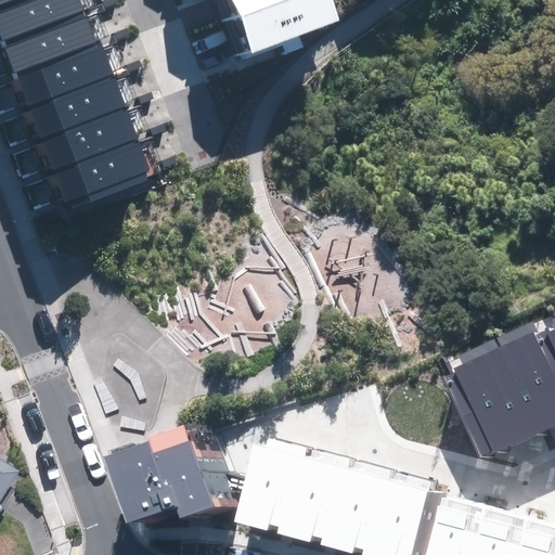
[(72,0),(20,0),(0,8),(0,43),(78,15),(72,0)]
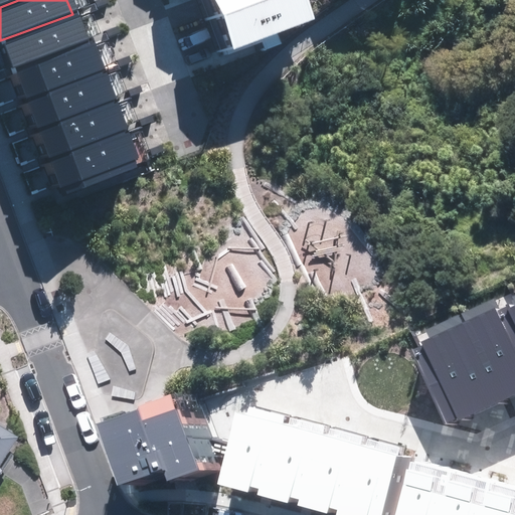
[(197,0),(208,29),(288,0),(197,0)]
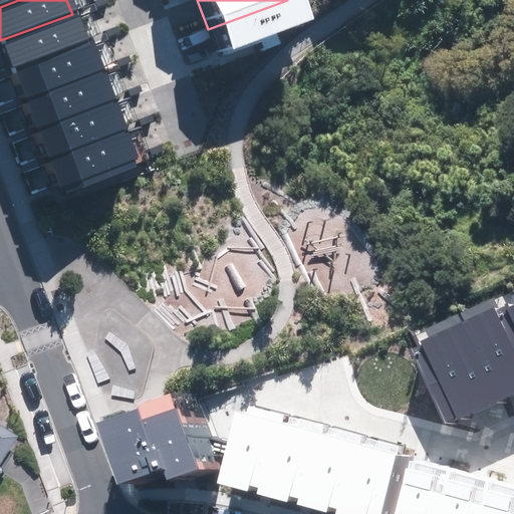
[(289,0),(287,0),(208,29),(220,60),(301,31),(289,0)]
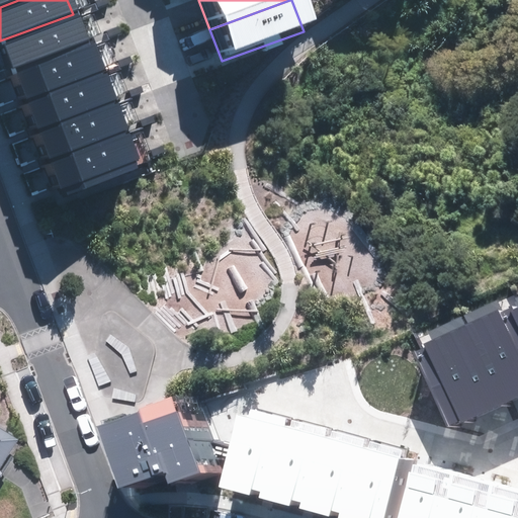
[(73,14),(0,40),(0,61),(5,74),(84,45),(73,14)]
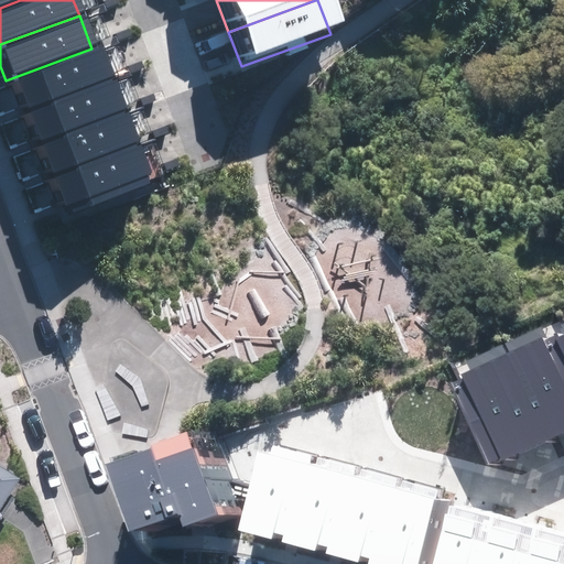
[(91,49),(6,80),(18,114),(104,80),(91,49)]
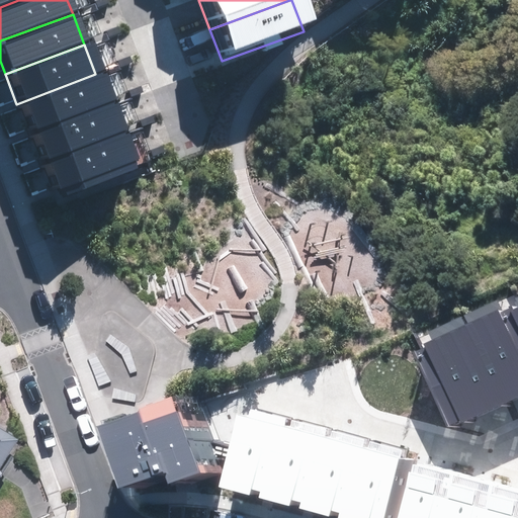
[(95,74),(16,104),(27,134),(107,104),(95,74)]
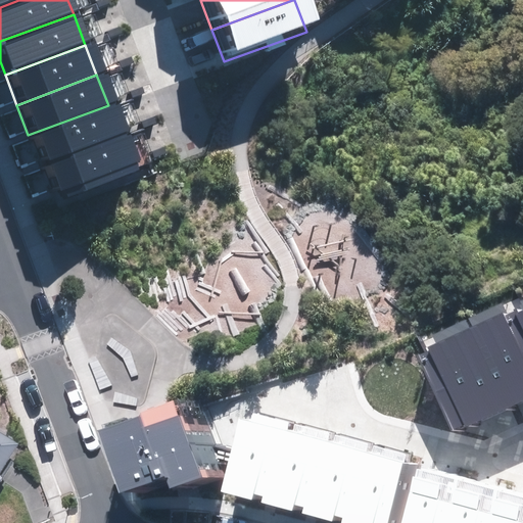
[(108,105),(28,135),(39,165),(120,135),(108,105)]
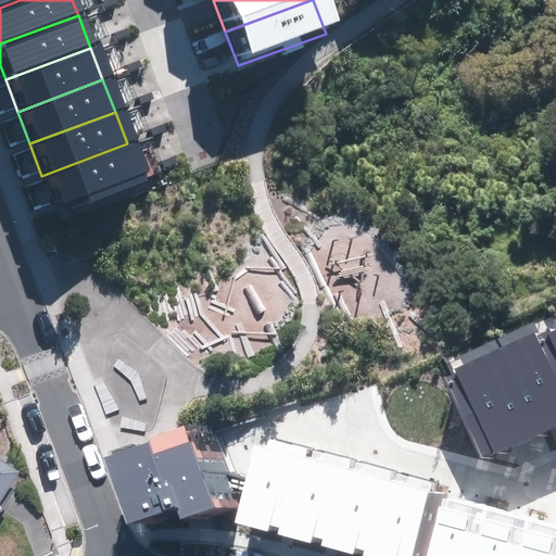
[(127,143),(41,176),(53,209),(139,176),(127,143)]
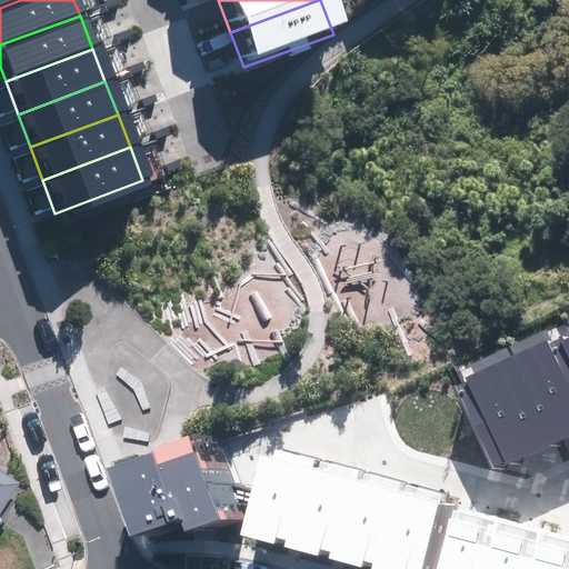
[(568,432),(568,342),(525,363),(559,438),(568,432)]
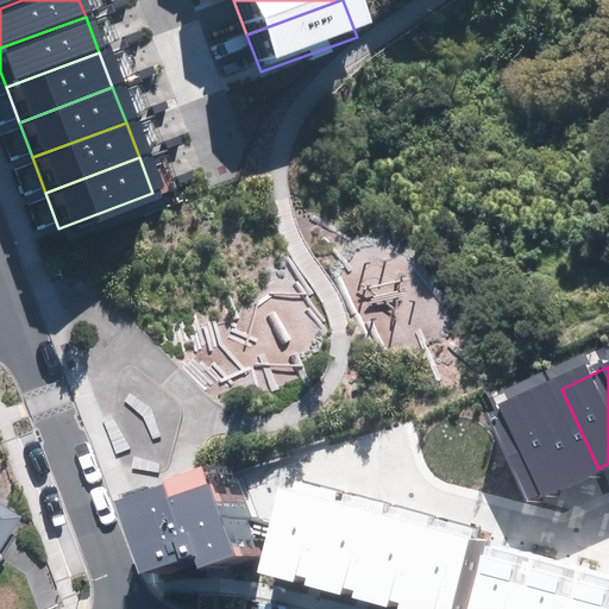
[(598,469),(562,389),(504,415),(540,495),(598,469)]
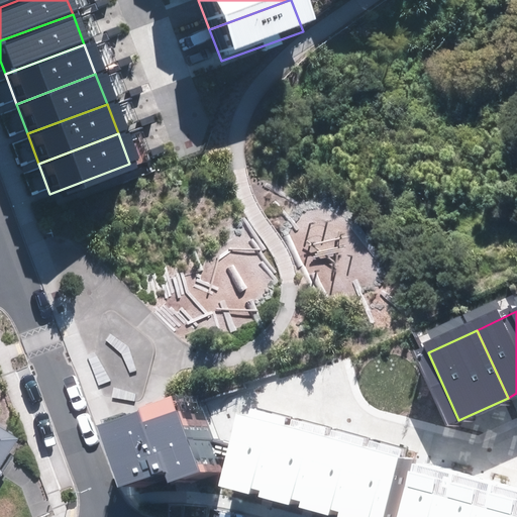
[(180,468),(184,480),(199,475),(216,469),(189,391),(154,403),(157,408),(113,422),(134,484),(180,468)]
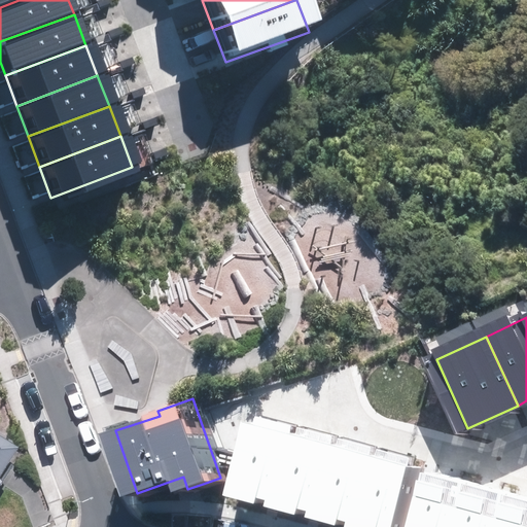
[(392,526),(408,468),(242,424),(223,495),(252,503),(254,496),(266,499),(264,506),(292,514),(294,506),(305,510),(303,517),(332,525),(335,518),(346,521),(344,526),(392,526)]
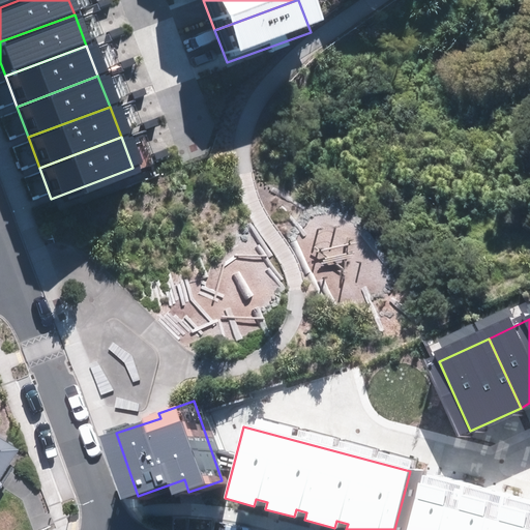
[(0,489),(2,486),(0,483),(0,477),(18,449),(0,438),(0,489)]
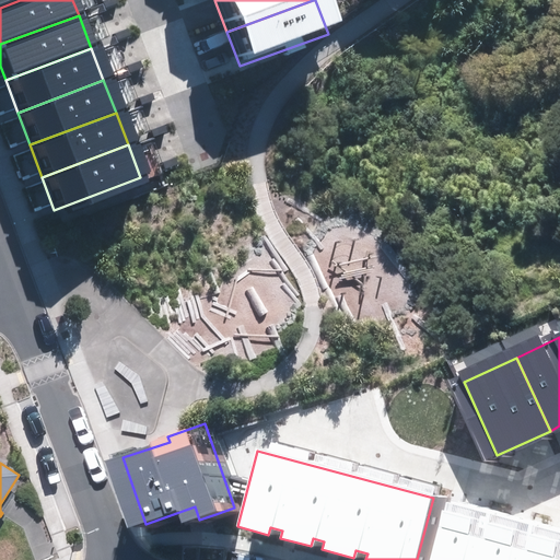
[(559,559),(559,532),(445,502),(430,559),(559,559)]
